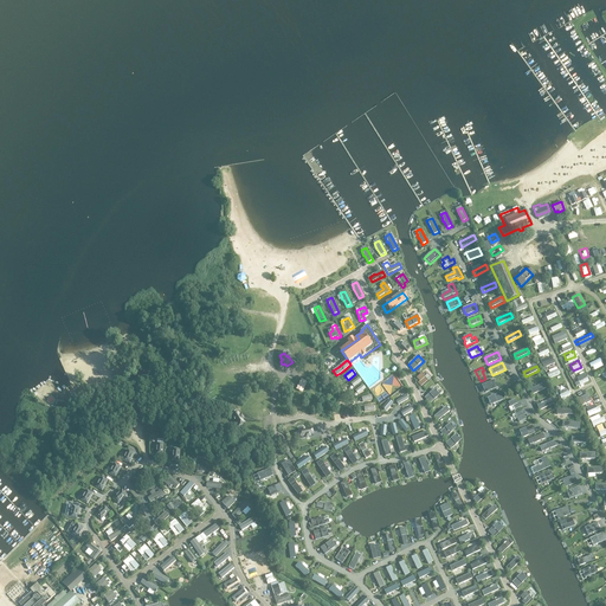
[(418,384),(420,387),(431,378),(427,374),(425,376),(421,374),(417,379),(419,381),(418,384)]
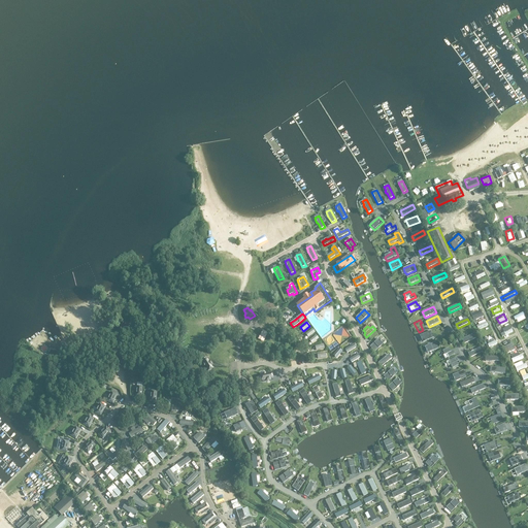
[(443,328),(439,329),(441,332),(437,333),(439,337),(447,335),(443,328)]
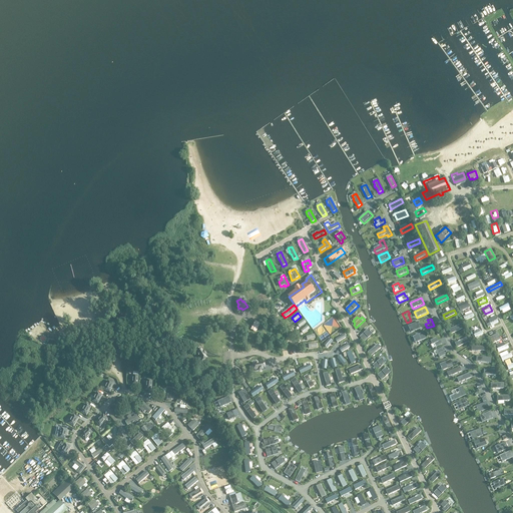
[(304,320),(297,325),(300,328),(306,323),(304,320)]
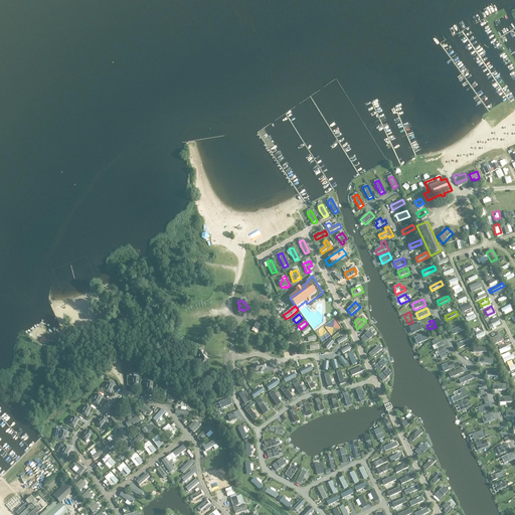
[(419,323),(409,328),(412,334),(422,330),(419,323)]
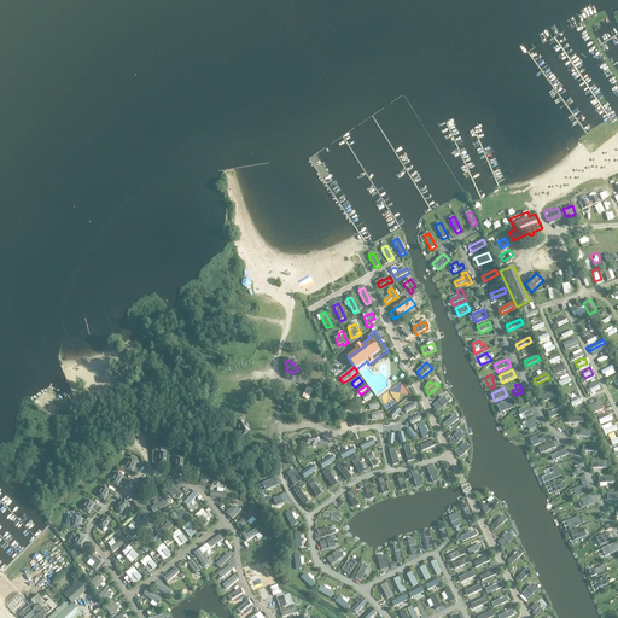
[(557,396),(554,391),(541,397),(543,402),(557,396)]
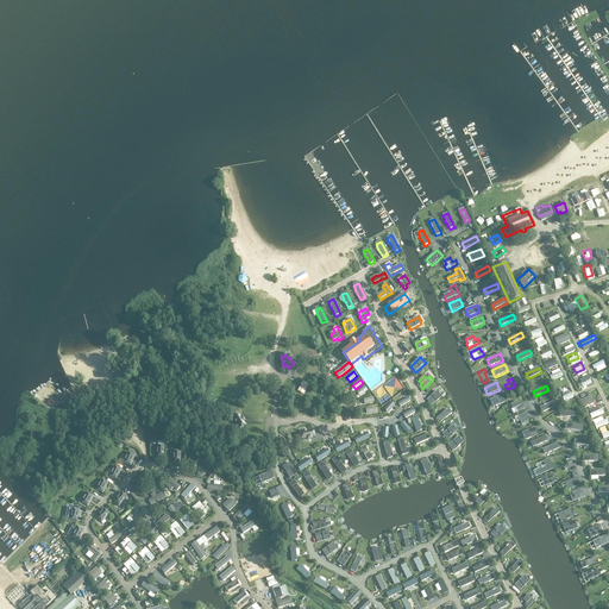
[(368,390),(364,387),(357,393),(359,396),(368,390)]
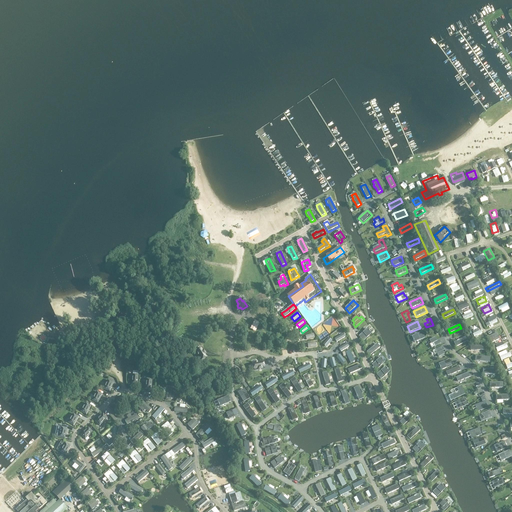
[(368,331),(367,329),(359,336),(363,341),(371,334),(369,332),(370,332),(369,331),(368,331)]
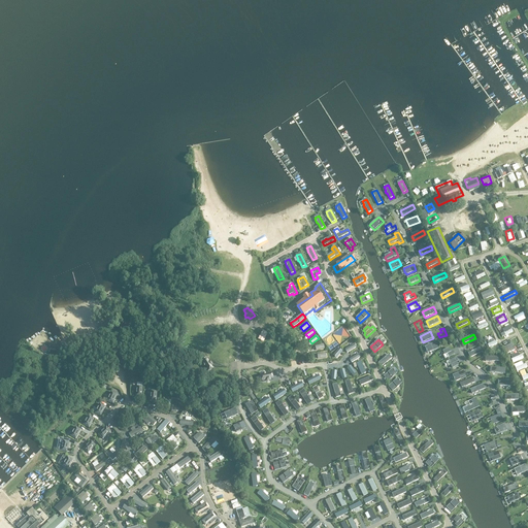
[(435,342),(425,348),(427,354),(438,349),(435,342)]
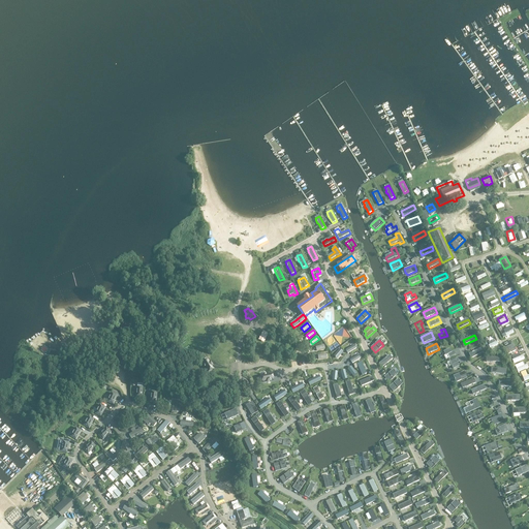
[(345,349),(347,353),(356,348),(354,344),(345,349)]
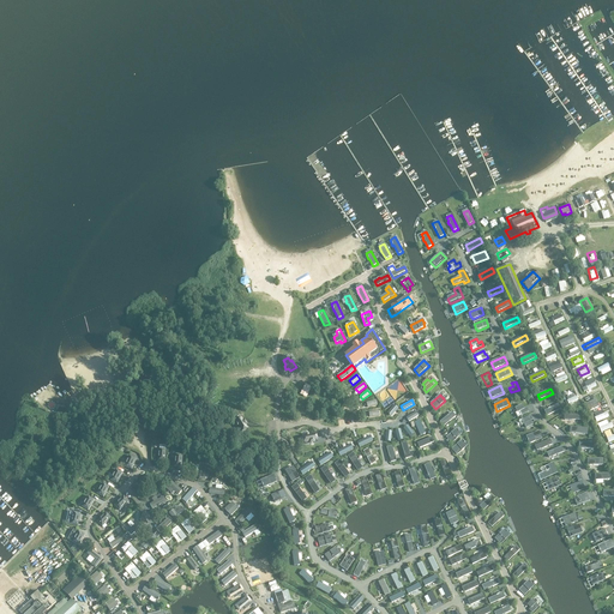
[(398,408),(393,404),(387,413),(392,416),(398,408)]
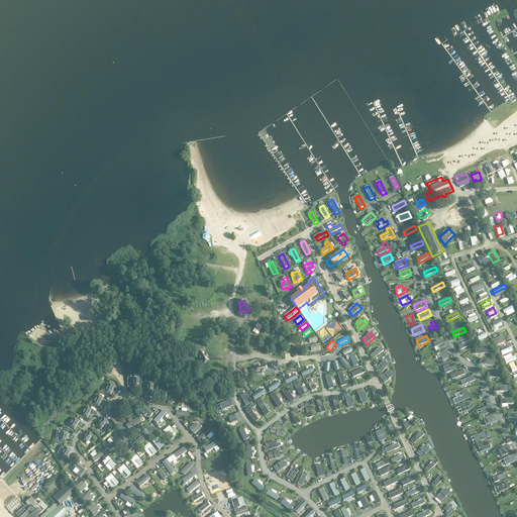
[(460,350),(473,344),(471,340),(463,343),(461,344),(458,346),(460,350)]
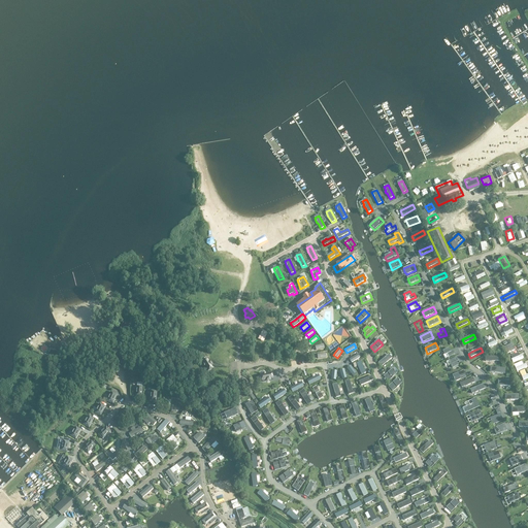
[(449,349),(442,352),(444,355),(443,356),(444,360),(455,355),(453,351),(451,352),(449,349)]
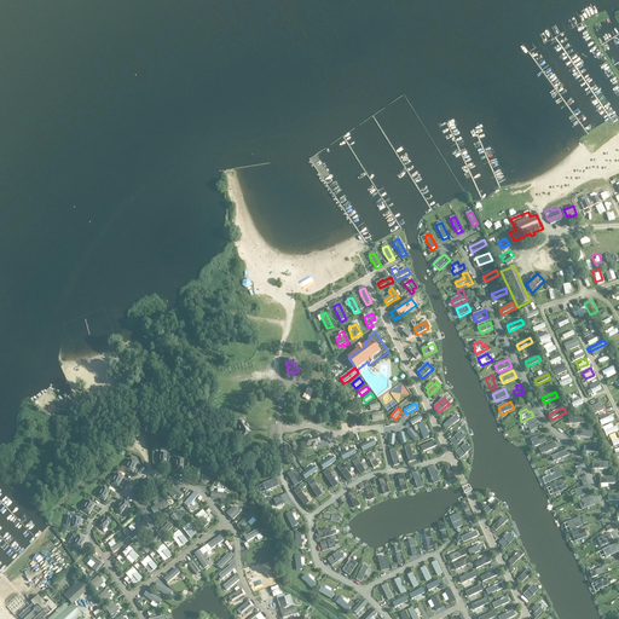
[(595,415),(597,421),(611,416),(609,412),(606,415),(605,411),(595,415)]
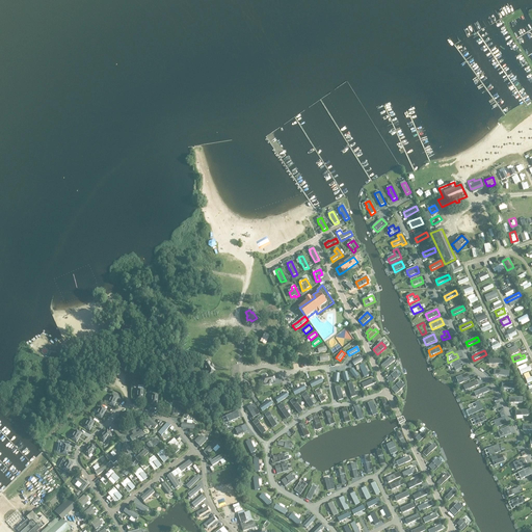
[(361,356),(352,362),(354,366),(364,360),(361,356)]
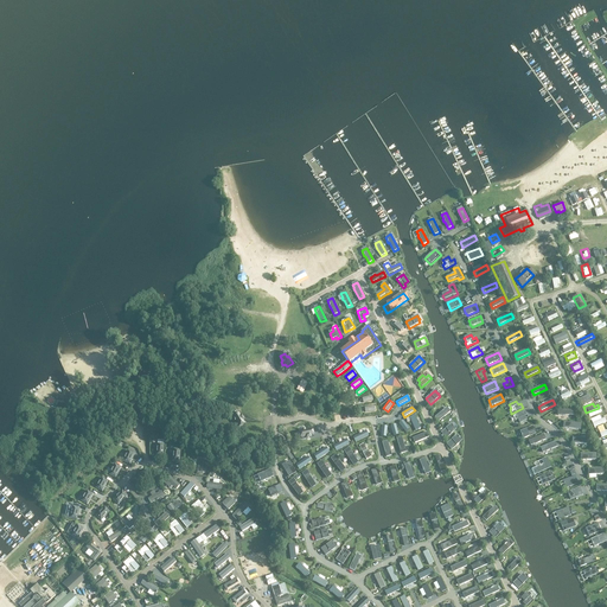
[(439,422),(449,413),(447,408),(443,410),(441,411),(441,413),(435,417),(439,422)]
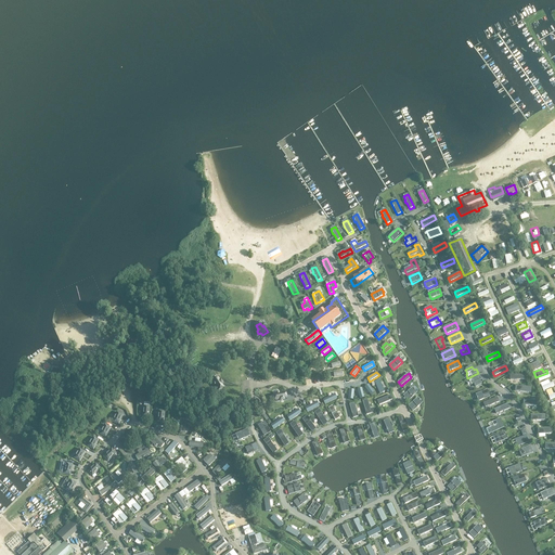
[(480,375),(468,382),(470,385),(474,384),(475,388),(481,384),(480,381),(482,379),(480,375)]
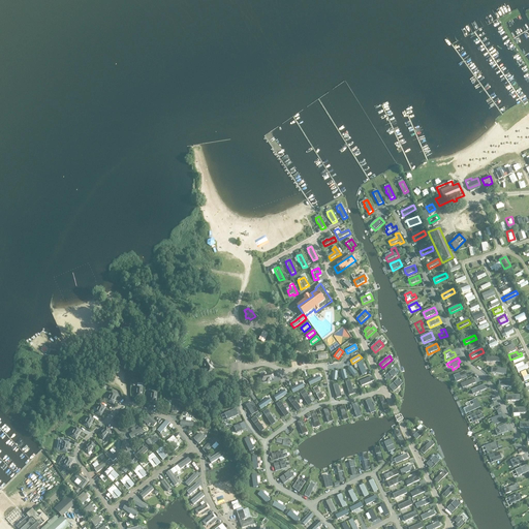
[(525,362),(523,363),(521,359),(512,363),(516,370),(527,365),(525,362)]
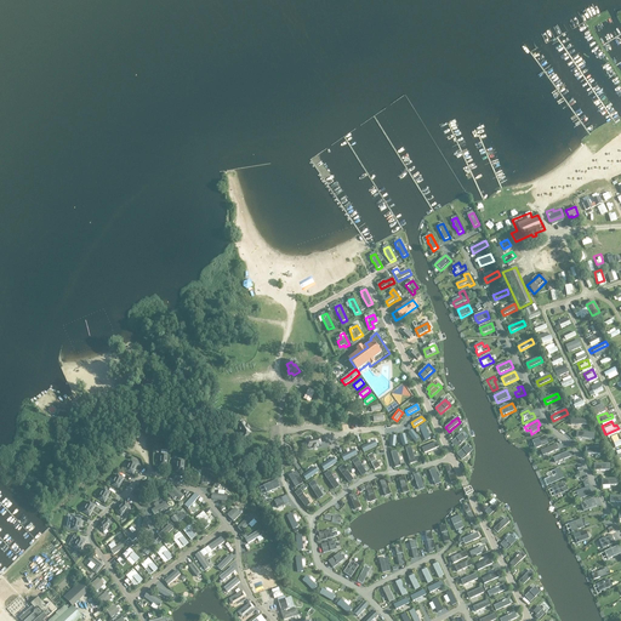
[(245,423),(238,428),(244,437),(251,433),(245,423)]
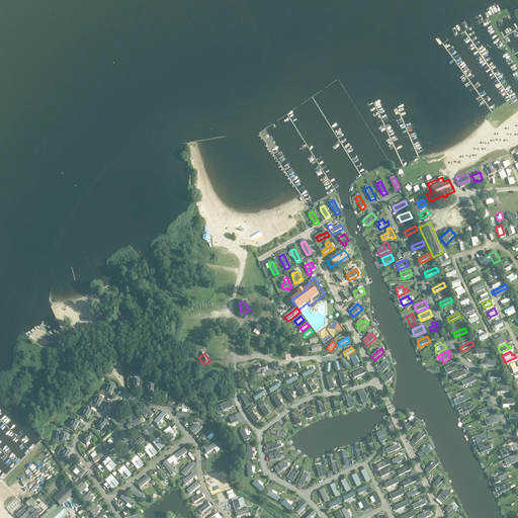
[(350,357),(355,368),(359,366),(354,355),(350,357)]
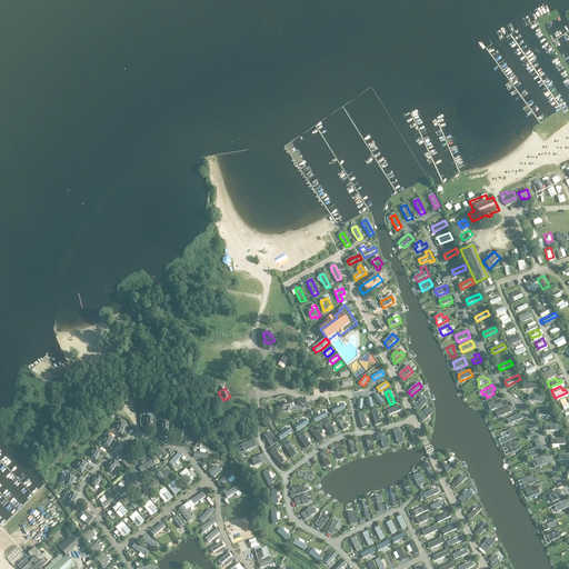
[(378,393),(373,397),(380,406),(383,402),(378,393)]
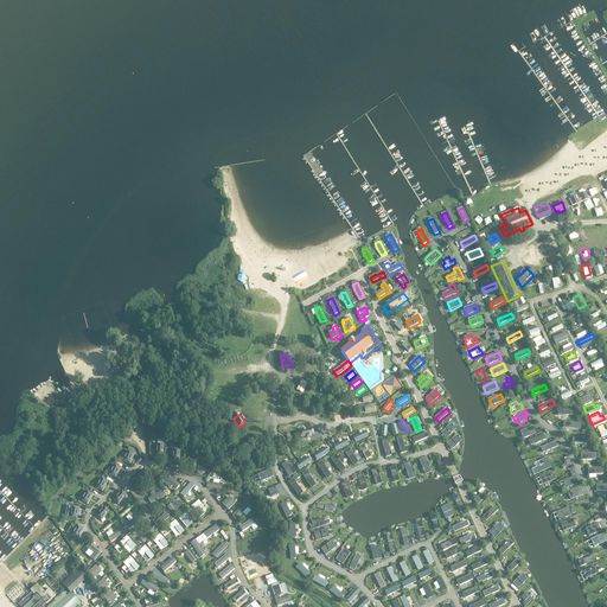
[(441,433),(446,439),(457,430),(452,425),(441,433)]
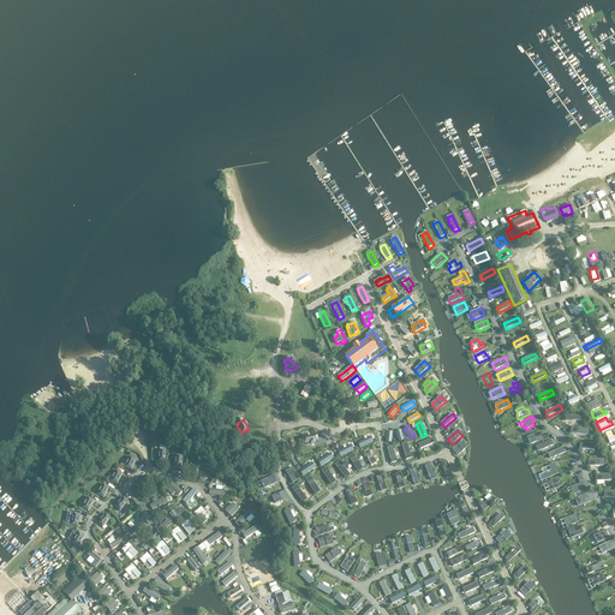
[(539,433),(526,437),(530,446),(543,440),(539,433)]
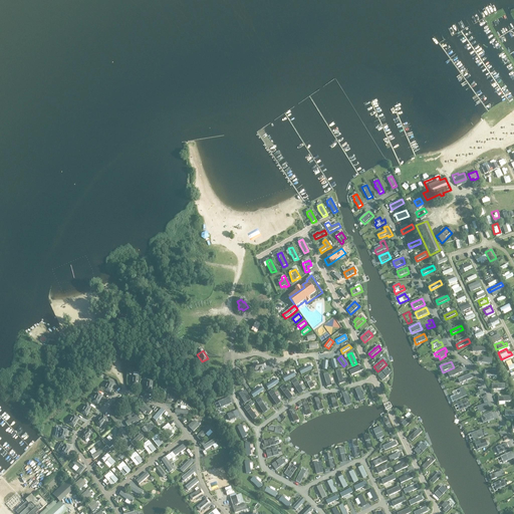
[(307,367),(301,370),(302,373),(312,369),(310,365),(307,366),(307,367)]
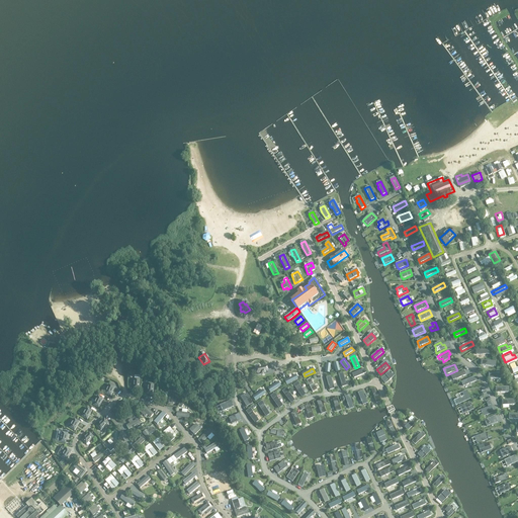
[(364,369),(352,374),(354,378),(366,373),(364,369)]
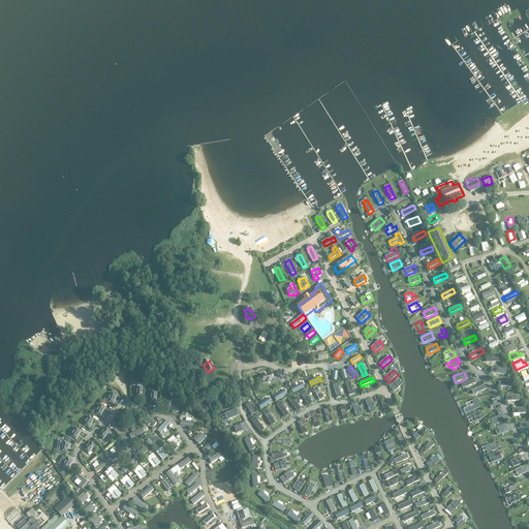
[(403,384),(398,379),(389,386),(394,393),(403,384)]
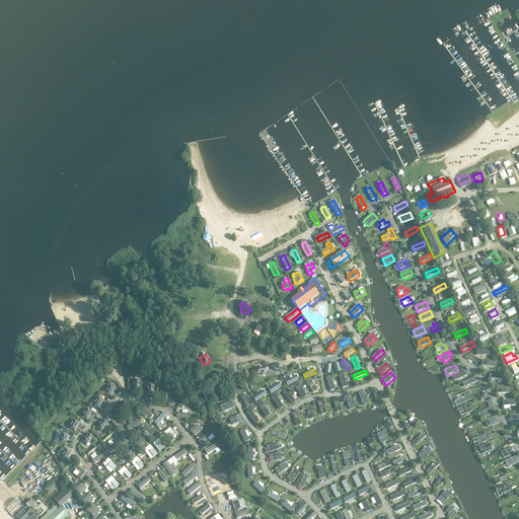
[(466,376),(465,372),(452,377),(454,381),(457,380),(460,379),(466,376)]
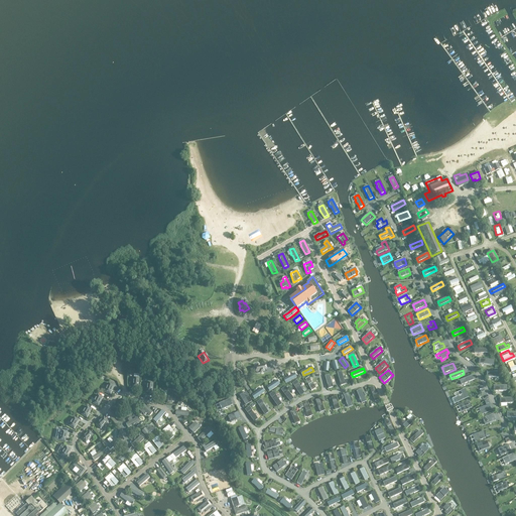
[(292,375),(284,379),(286,383),(297,378),(295,373),(292,375)]
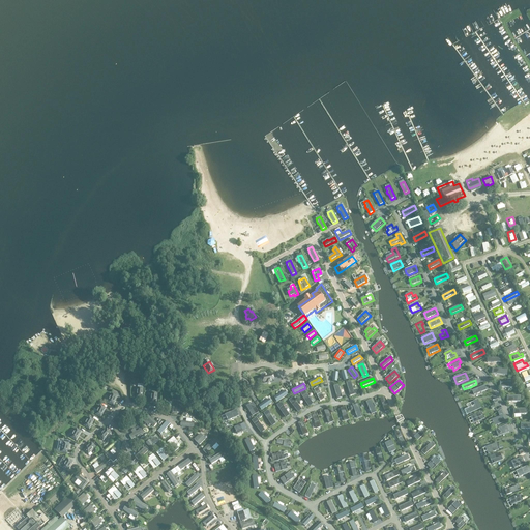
[(487,390),(484,386),(473,390),(474,394),(477,393),(477,394),(479,393),(479,392),(487,390)]
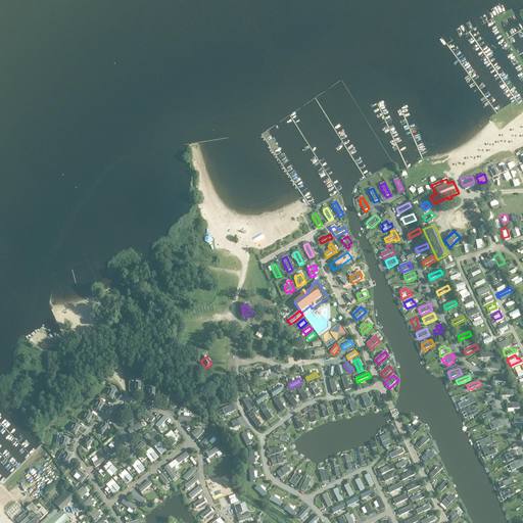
[(313,382),(310,384),(313,390),(316,395),(319,393),(317,388),(313,382)]
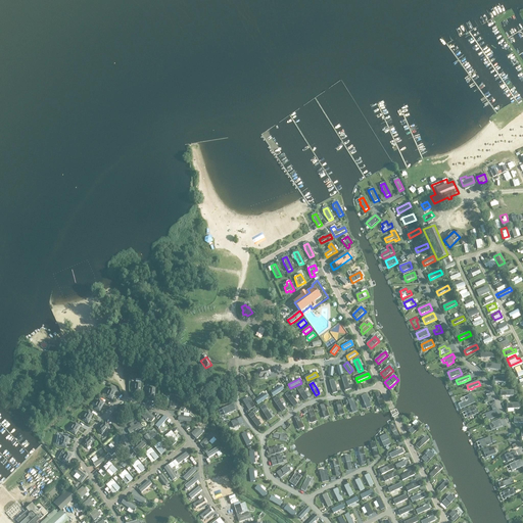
[(279,387),(271,392),(274,396),(284,390),(281,385),(279,387)]
